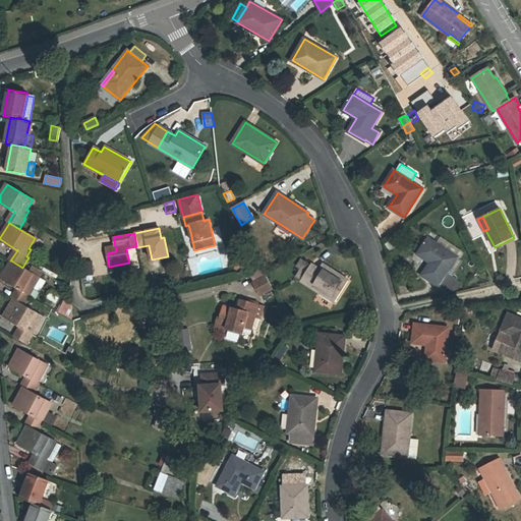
[(395,237),(386,244),(390,250),(399,244),(395,237)]
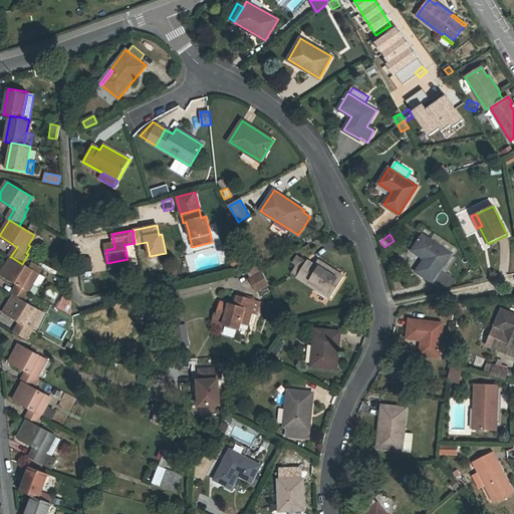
[(435,234),(431,241),(451,254),(453,255),(456,249),(435,234)]
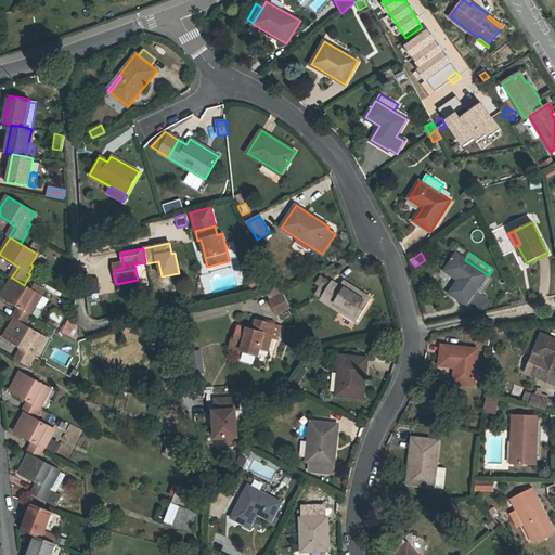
[(476,291),(487,274),(465,260),(456,254),(446,271),(460,280),(450,293),(477,311),(478,310),(488,308),(492,301),(486,297),(476,291)]
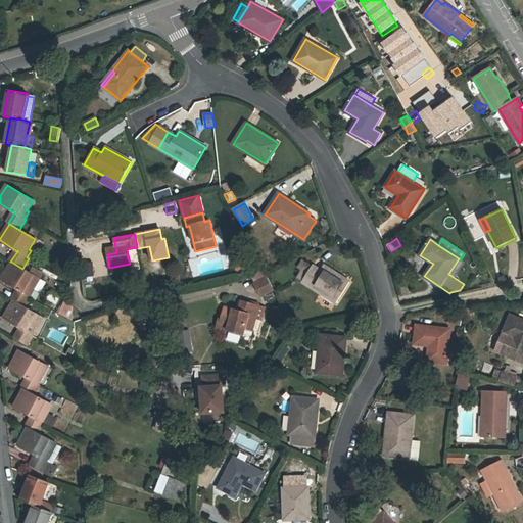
[(302,270),(307,263),(302,260),(298,268),(302,271),(302,270)]
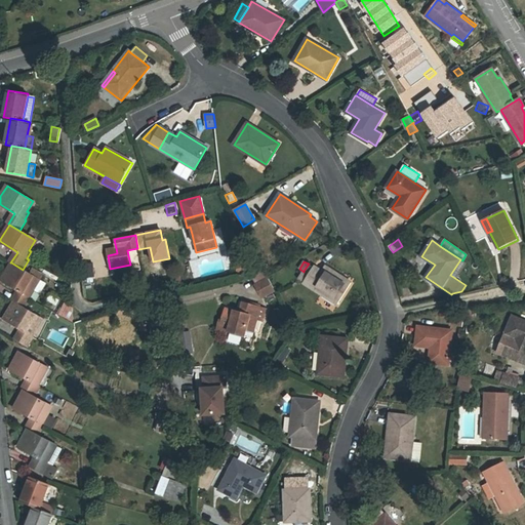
[(14,301),(25,309),(31,298),(29,297),(33,290),(32,289),(38,279),(30,274),(23,270),(11,263),(1,280),(19,291),(13,301),(14,301)]
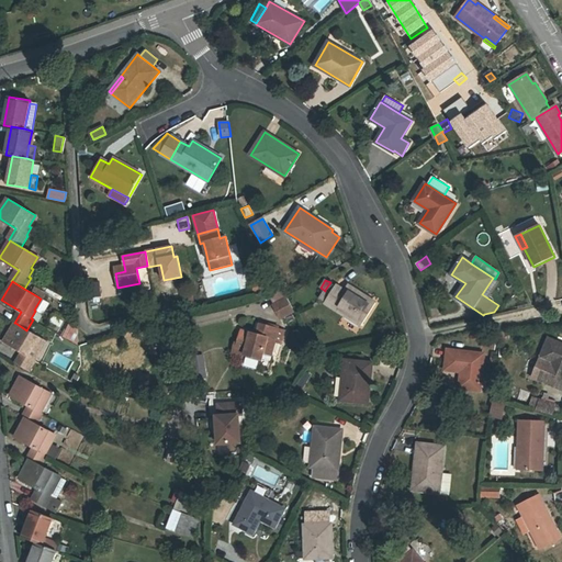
[(99,282),(89,283),(90,298),(100,296),(99,282)]
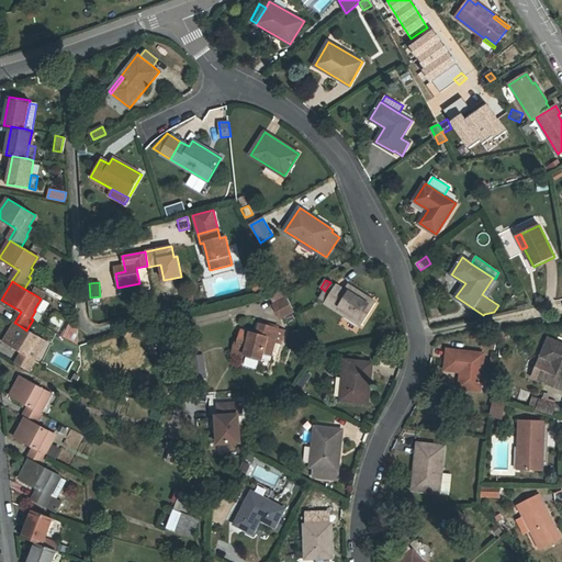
[(330,282),(325,290),(325,291),(319,299),(361,325),(375,303),(348,284),(345,290),(336,285),(330,282)]
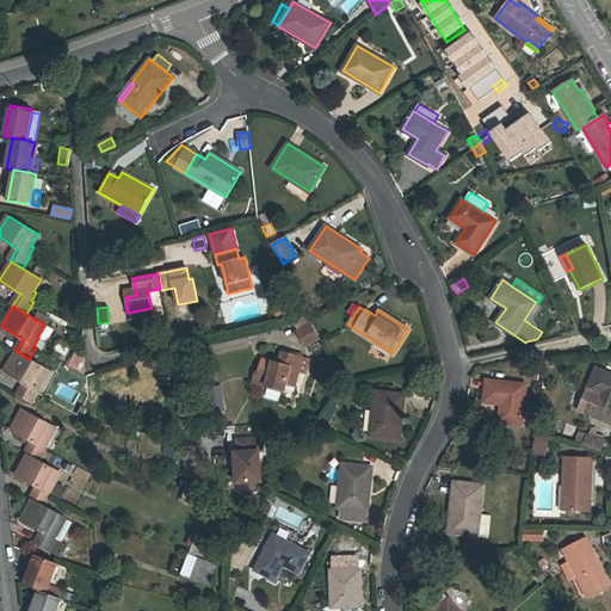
[(38,313),(35,319),(44,325),(45,326),(49,320),(38,313)]
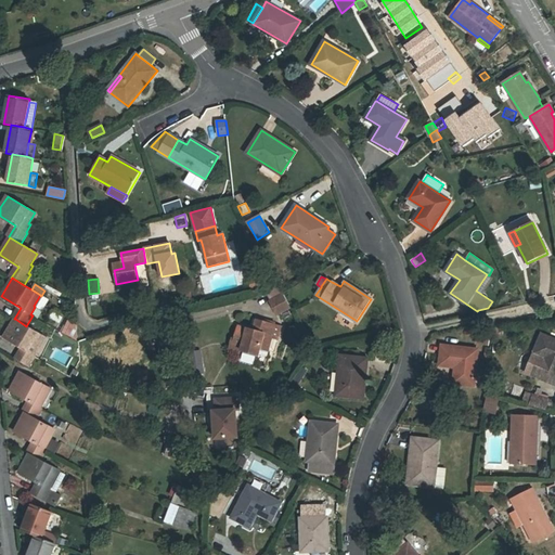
[(289,307),(279,287),(267,294),(278,313),(289,307)]
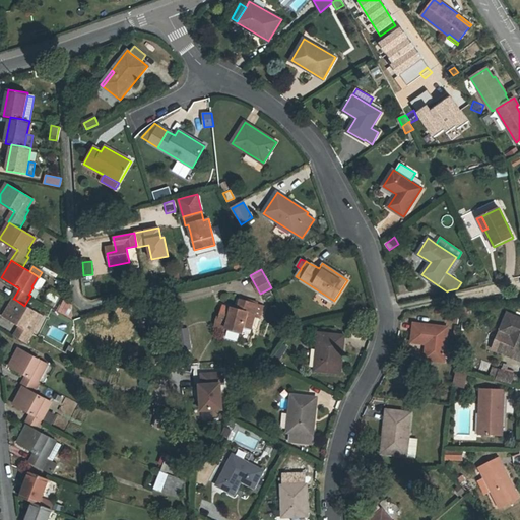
[(176,270),(169,273),(172,280),(179,277),(176,270)]
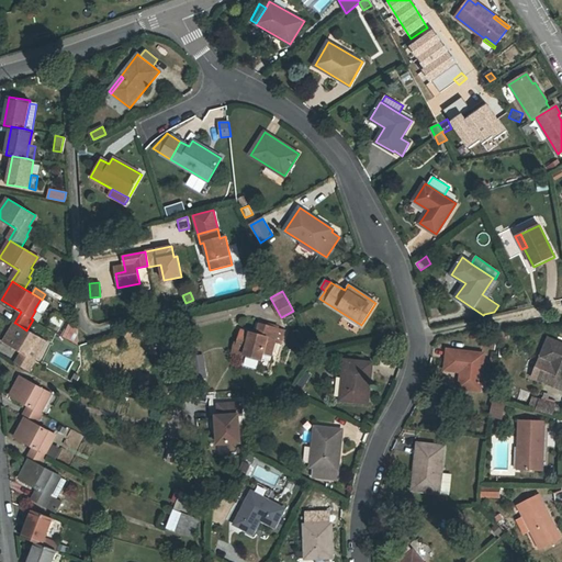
[(30,372),(36,361),(34,359),(38,352),(36,351),(43,340),(26,330),(15,323),(4,341),(23,353),(17,364),(18,364),(30,372)]
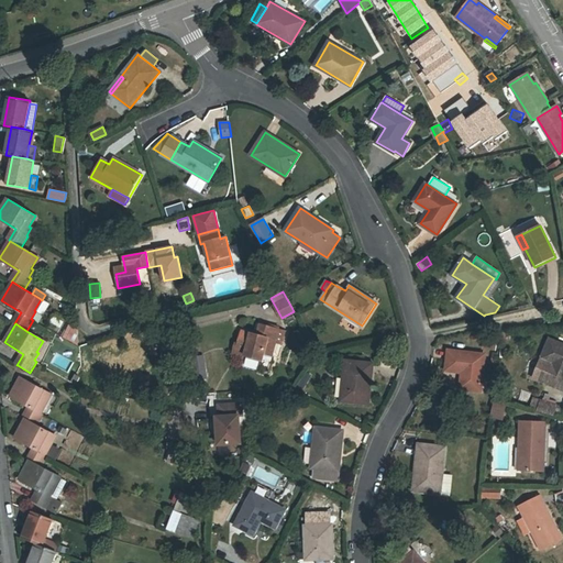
[(61,338),(73,342),(78,329),(66,324),(61,338)]
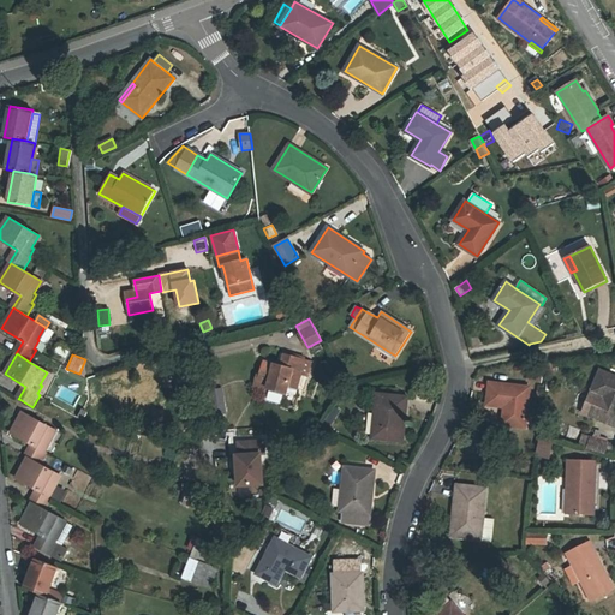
[(264,362),(260,377),(269,381),(268,388),(287,394),(288,387),(297,389),(302,374),(305,360),(305,359),(285,354),(282,362),(281,366),(278,365),(264,362)]
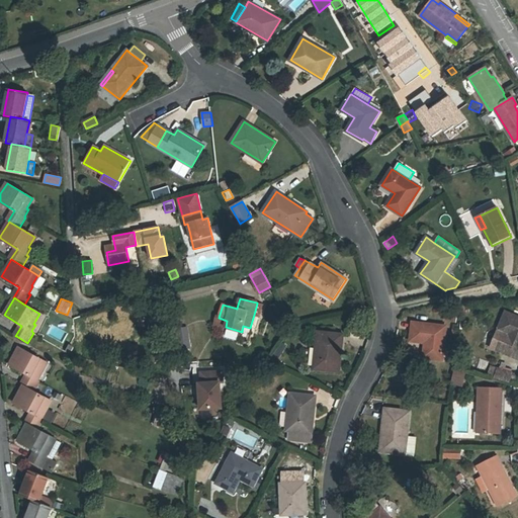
[(263,306),(257,304),(254,315),(260,317),(263,306)]
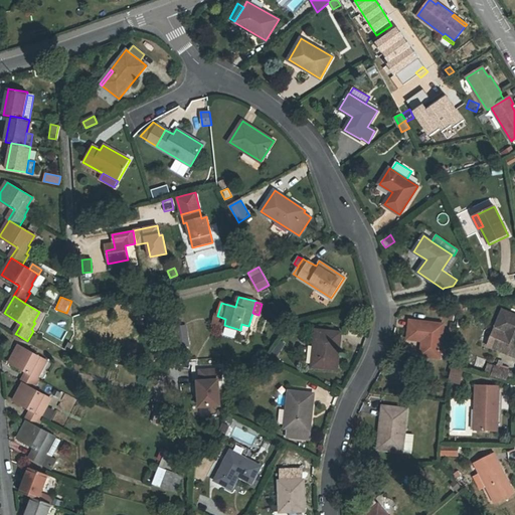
[(455,310),(444,309),(443,320),(454,321),(455,310)]
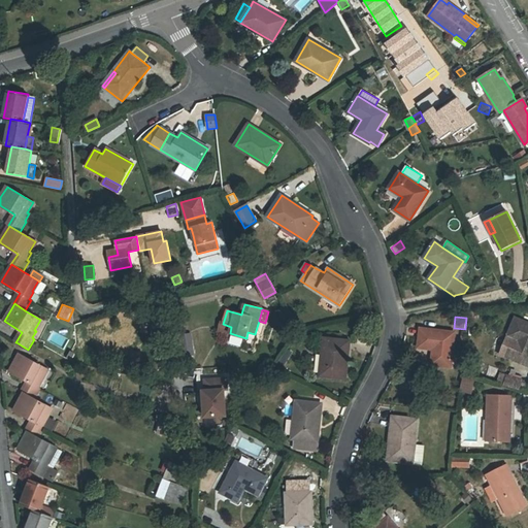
[(527,366),(527,322),(515,318),(499,355),(527,366)]
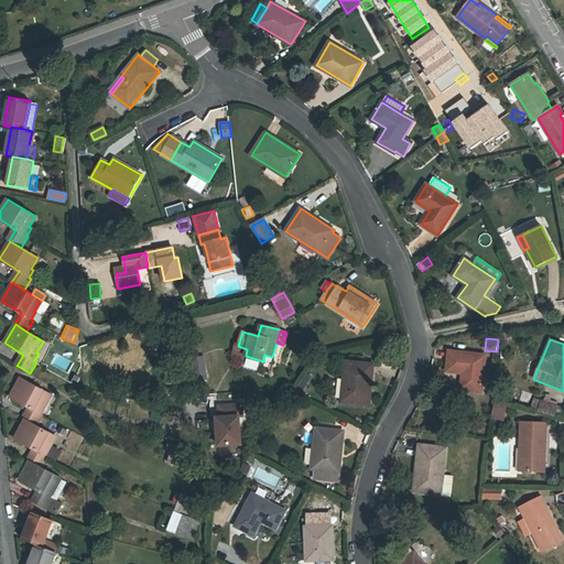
[(245,360),(246,356),(247,349),(238,346),(236,346),(232,357),(245,360)]
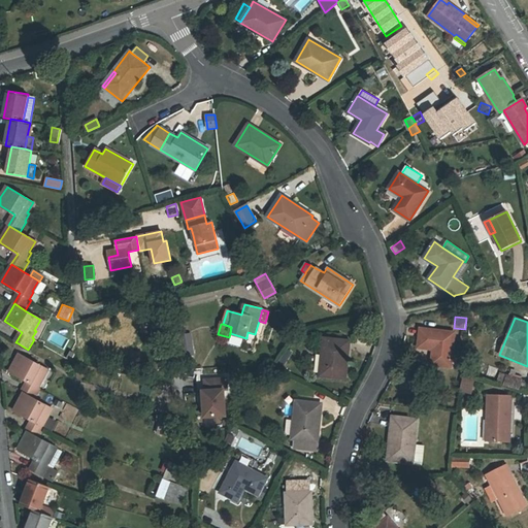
[(451,367),(455,332),(421,329),(419,348),(433,349),(432,364),(451,367)]
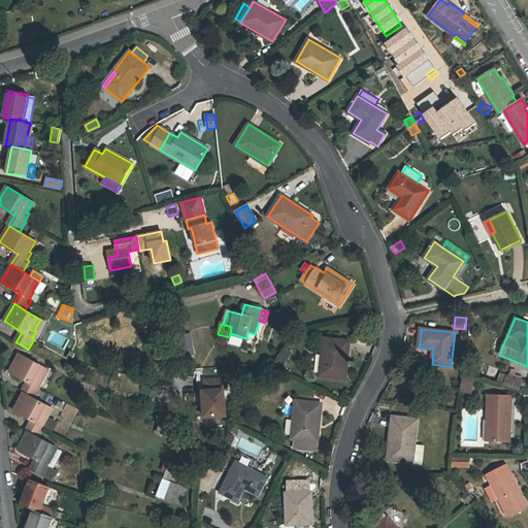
[(192,338),(182,339),(184,355),(194,354),(192,338)]
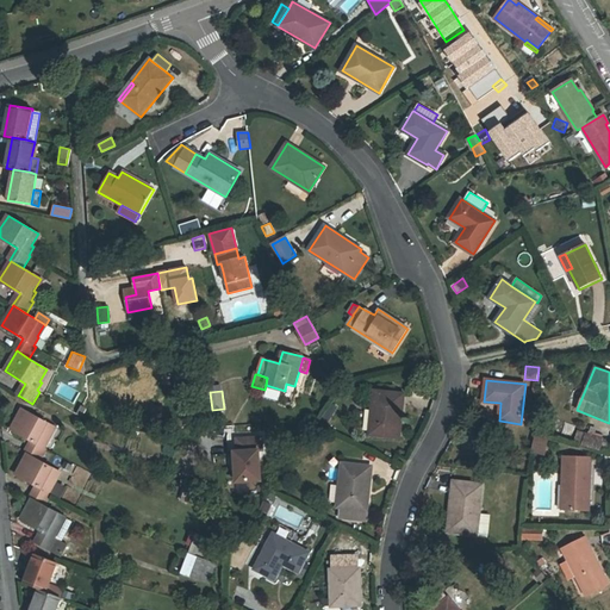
[(404,394),(374,391),(369,434),(399,437),(404,394)]
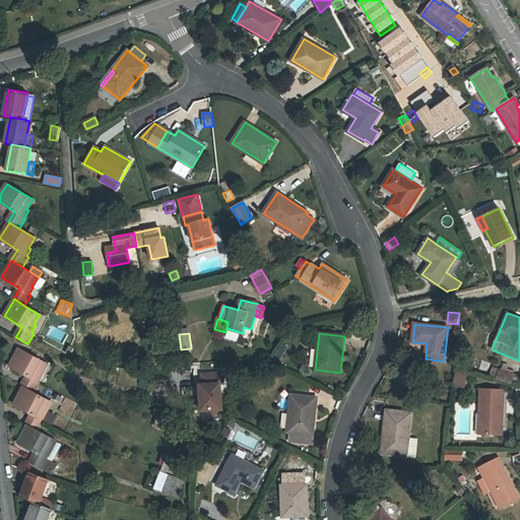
[(279,360),(287,345),(278,340),(270,354),(279,360)]
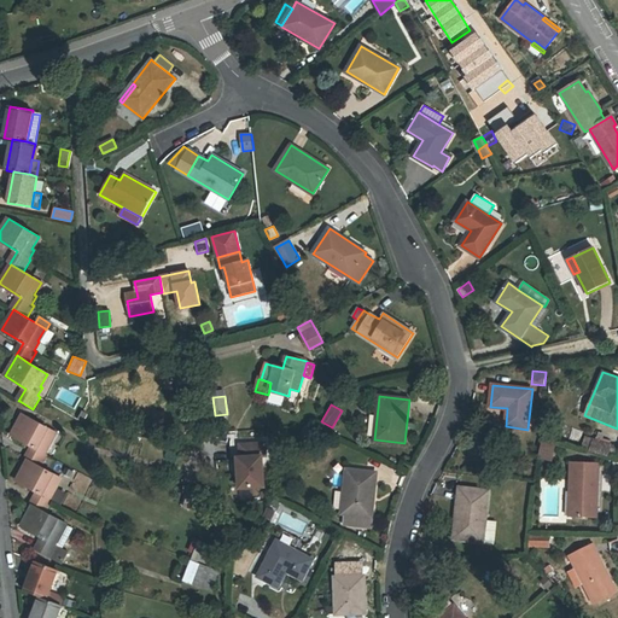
[(28,460),(41,467),(47,455),(45,454),(50,445),(47,444),(54,432),(23,414),(11,435),(34,447),(27,460),(28,460)]
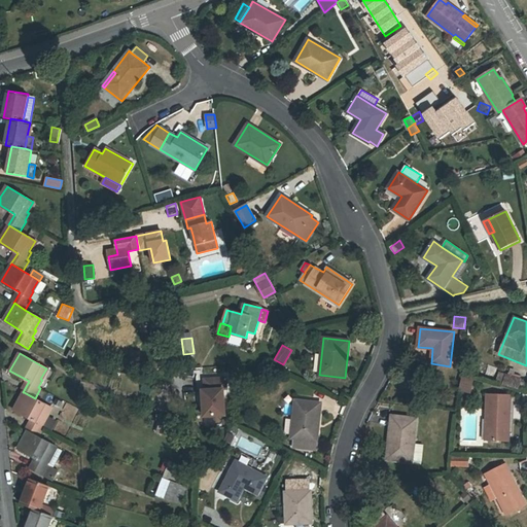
[(500,374),(497,383),(503,385),(506,375),(500,374)]
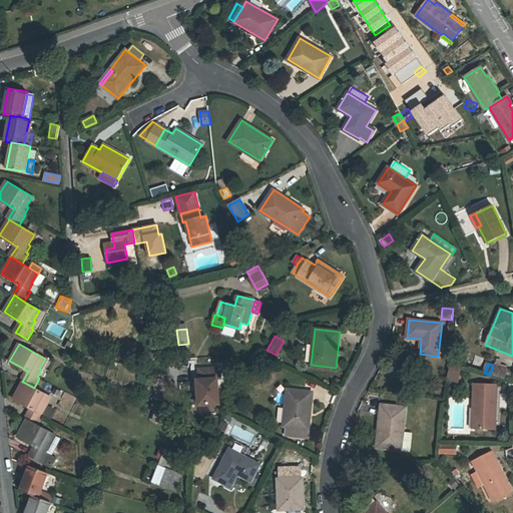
[(493,365),(490,375),(504,379),(507,369),(493,365)]
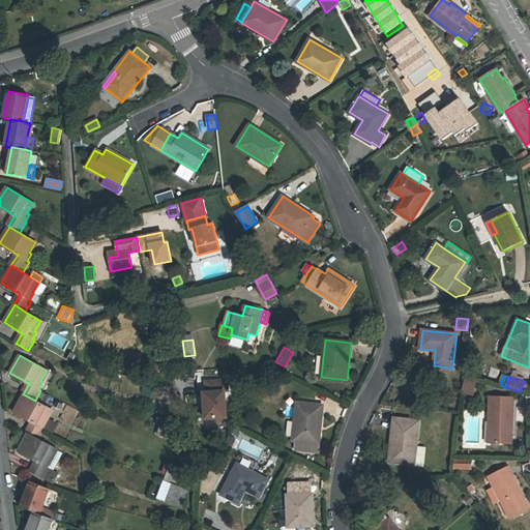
[(228,391),(228,380),(206,381),(206,392),(204,392),(206,419),(227,417),(225,391),(228,391)]
